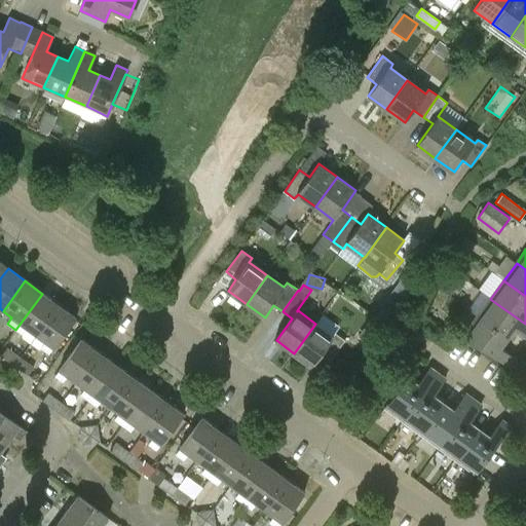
[(42,294),(15,330),(24,335),(28,329),(37,336),(59,306),(42,294)]
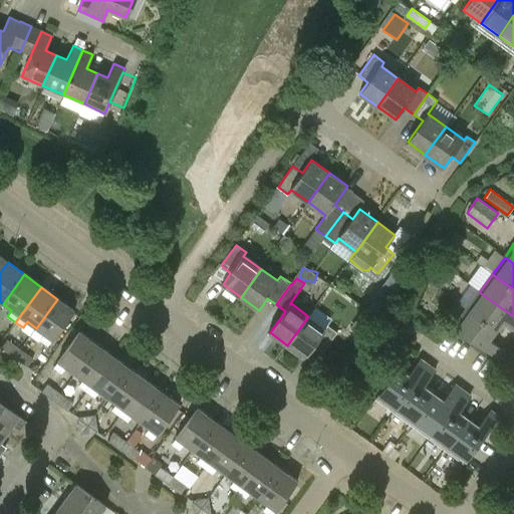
[(513,316),(479,292),(466,309),(496,331),(503,321),(513,328),(513,316)]
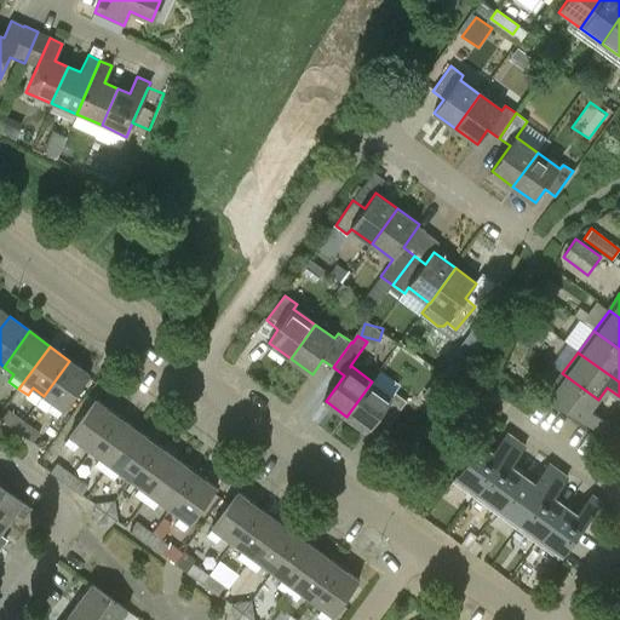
[(90,375),(69,361),(44,396),(53,403),(47,411),(57,418),(63,411),(90,375)]
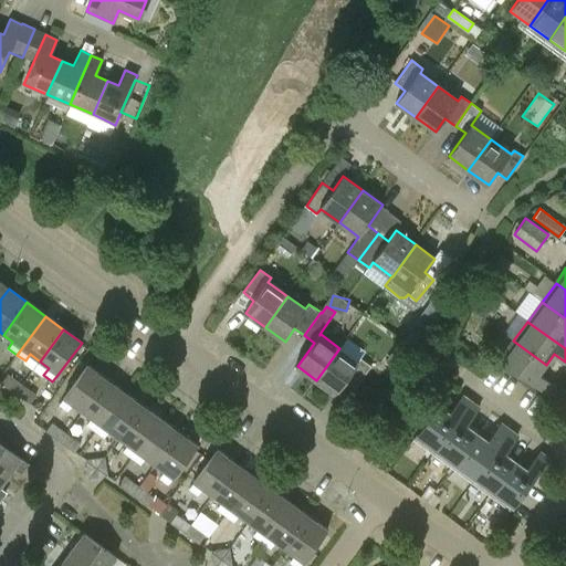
[(546,365),(513,341),(499,360),(549,398),(556,389),(538,376),(546,365)]
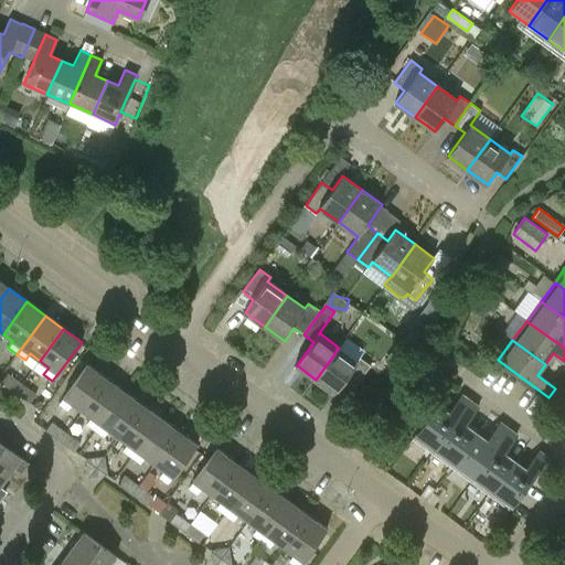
[(368,369),(339,348),(316,380),(336,394),(344,382),(353,388),(368,369)]
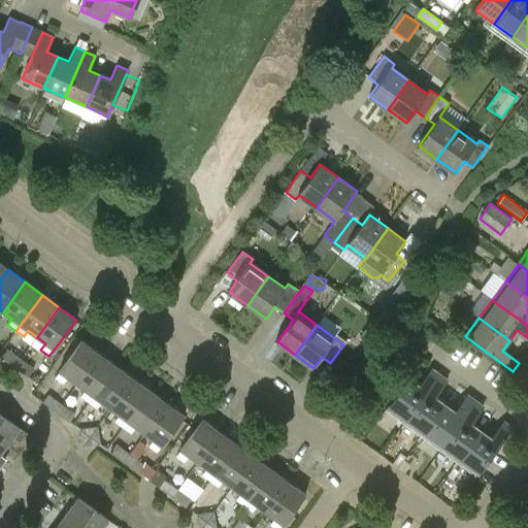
[(59,371),(55,377),(63,384),(67,377),(76,384),(98,354),(81,340),(59,371)]
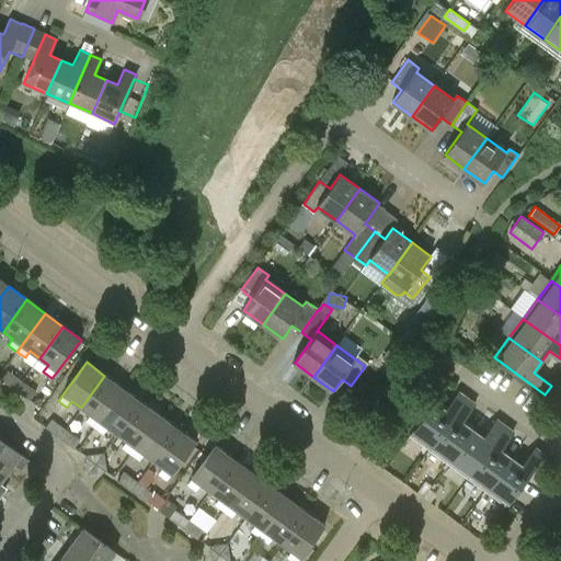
[(15,390),(22,381),(8,370),(1,379),(15,390)]
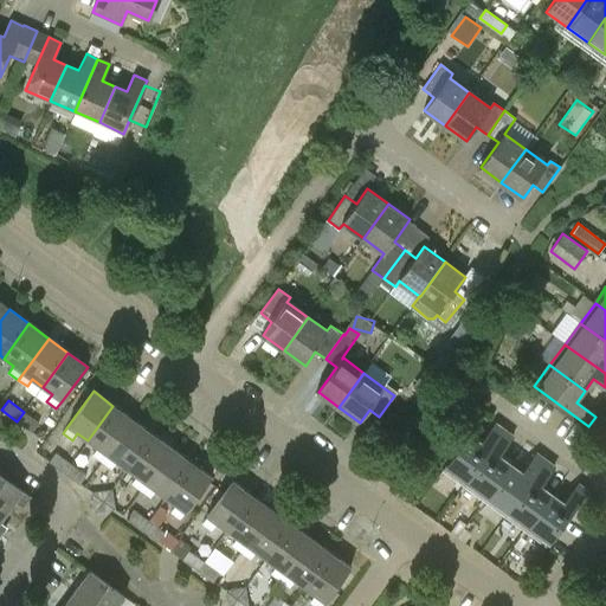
[(113,406),(88,440),(97,447),(92,455),(102,462),(133,420),(113,406)]
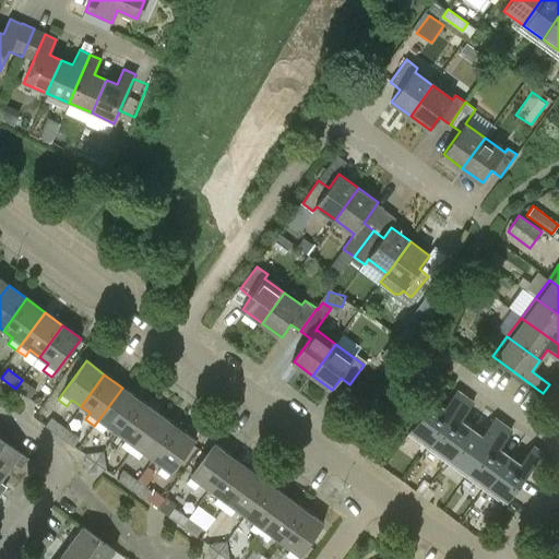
[(22,380),(15,389),(30,399),(36,390),(22,380)]
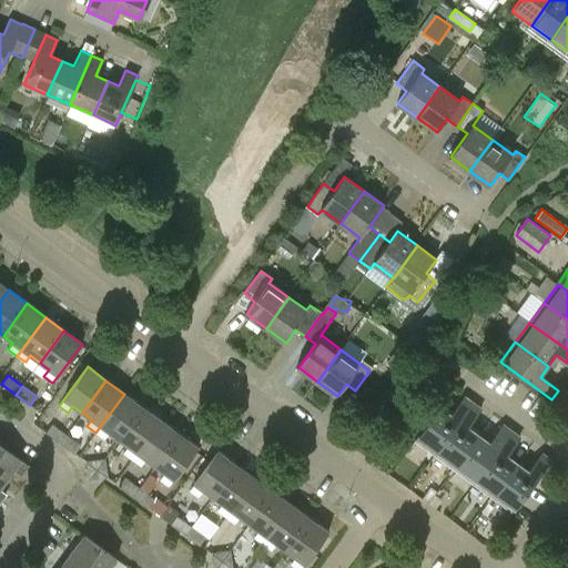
[(143,407),(124,394),(95,433),(104,439),(109,433),(119,440),(143,407)]
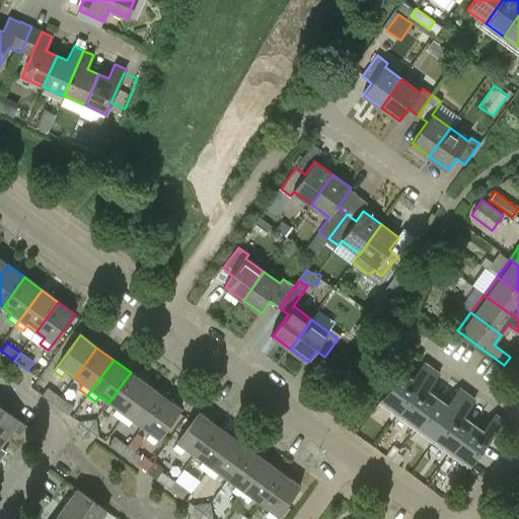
[(397,416),(432,369),(425,364),(413,380),(401,372),(379,402),(397,416)]
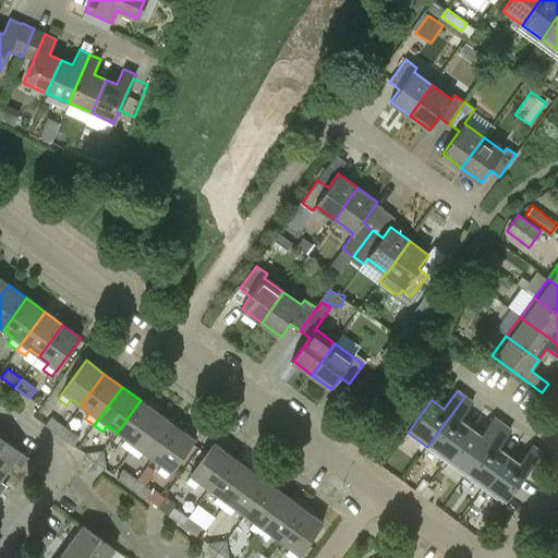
[(464,397),(427,447),(447,461),(470,428),(460,421),(473,403),(464,397)]
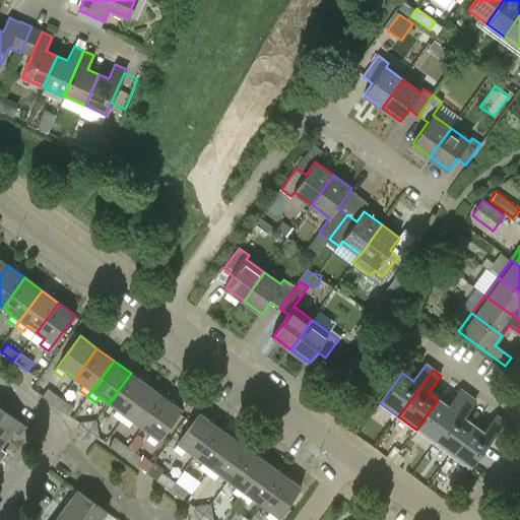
[(131,373),(109,403),(118,409),(113,415),(121,421),(148,385),(131,373)]
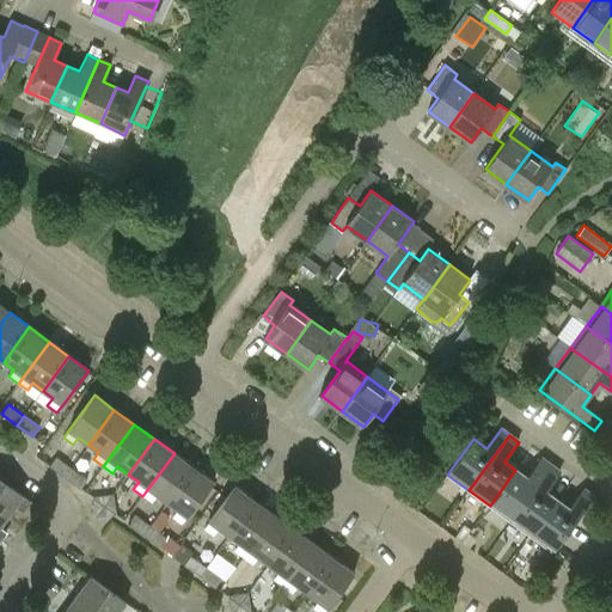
[(194,467),(175,453),(142,496),(152,502),(157,495),(169,503),(194,467)]
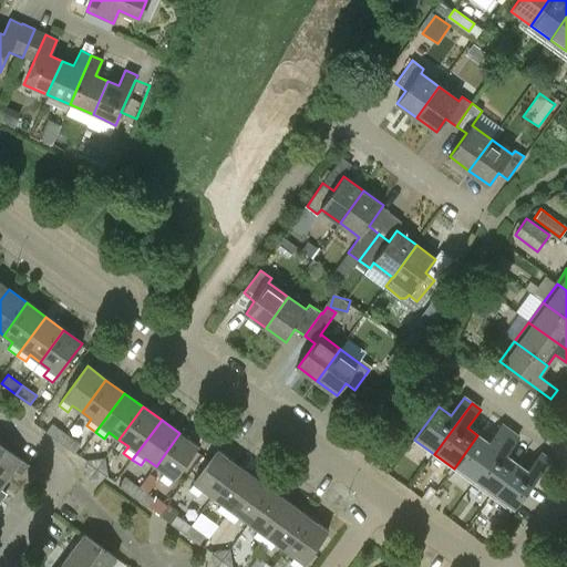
[(59,444),(65,436),(51,425),(44,433),(59,444)]
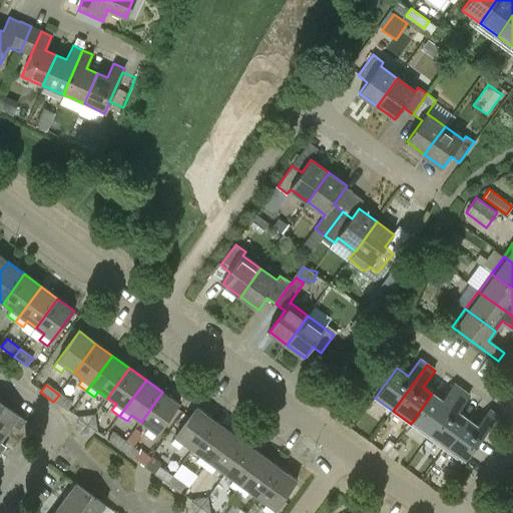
[(432,394),(411,424),(429,437),(462,391),(454,385),(442,401),(432,394)]
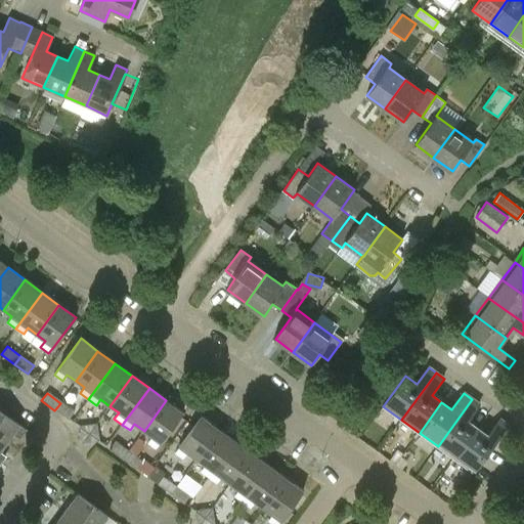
[(480,404),(472,399),(438,446),(455,460),(478,429),(468,421),(480,404)]
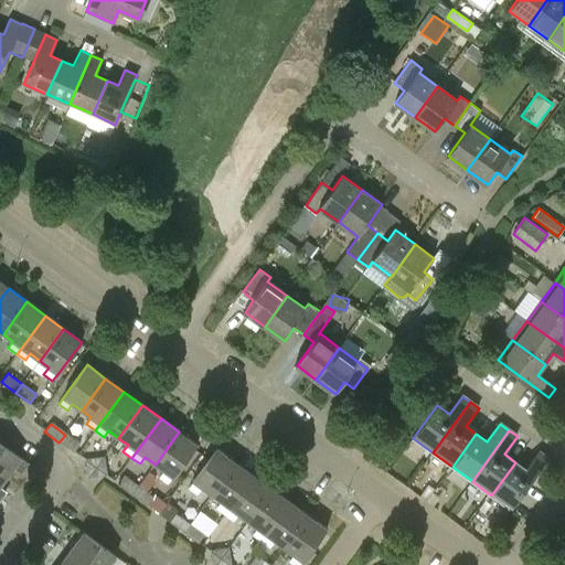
[(179,432),(156,465),(164,471),(159,478),(168,483),(172,477),(173,478),(198,446),(179,432)]
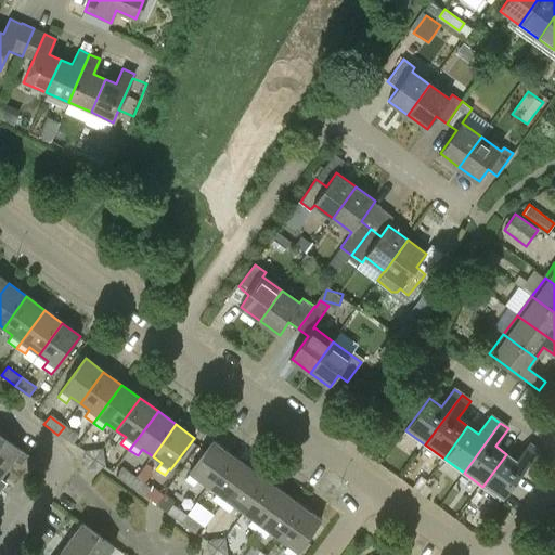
[(78,437),(64,427),(57,435),(72,444),(78,437)]
